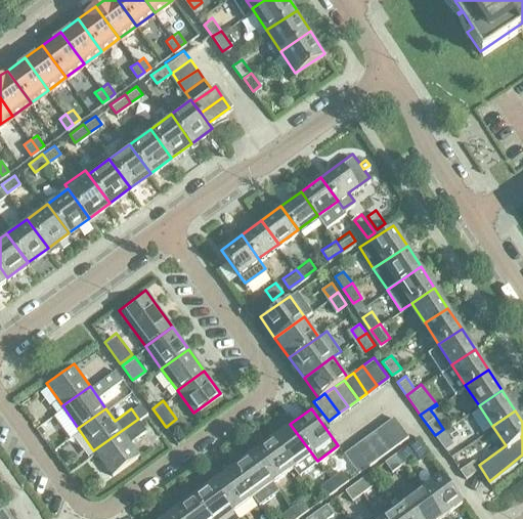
[(382,424),(396,443),(406,436),(392,417),(382,424)]
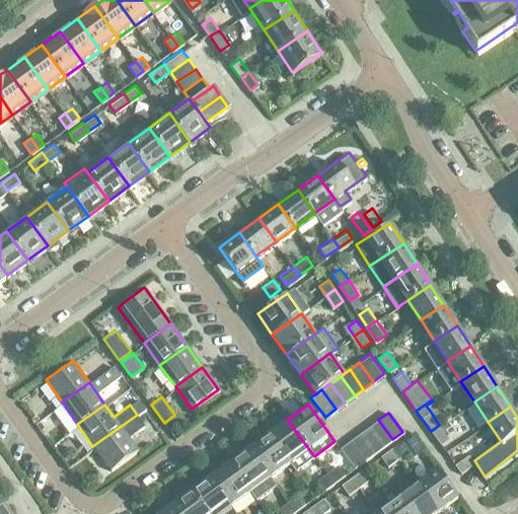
[(137,415),(92,446),(108,468),(137,449),(128,436),(144,425),(137,415)]
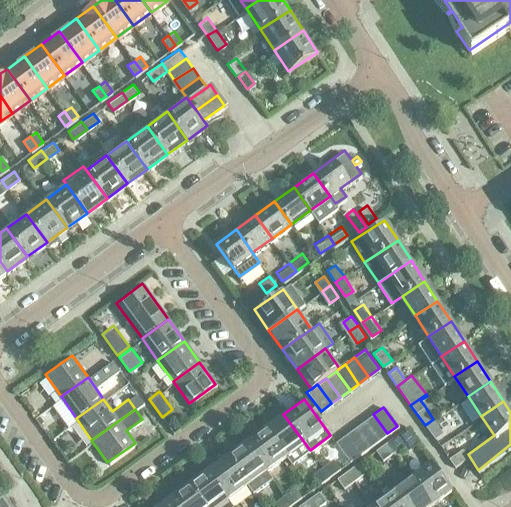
[(304,442),(283,414),(264,428),(284,456),(304,442)]
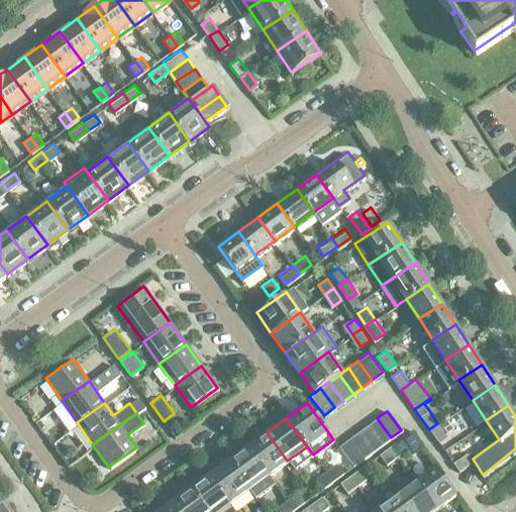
[(382,444),(391,437),(377,418),(368,424),(382,444)]
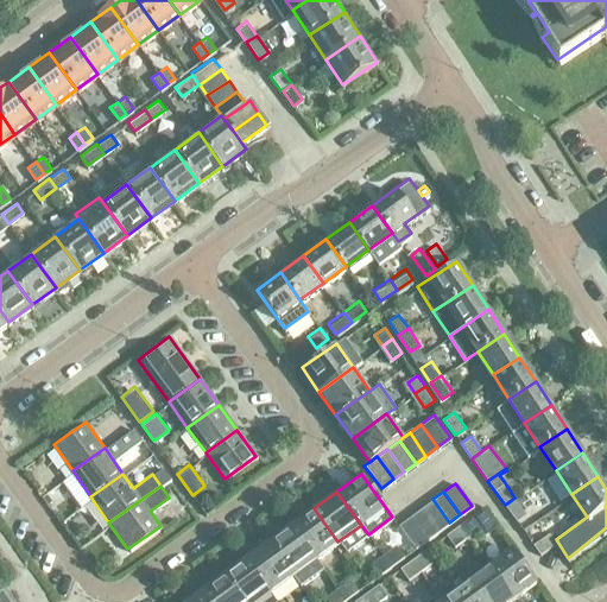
[(525,513),(514,498),(505,505),(516,519),(525,513)]
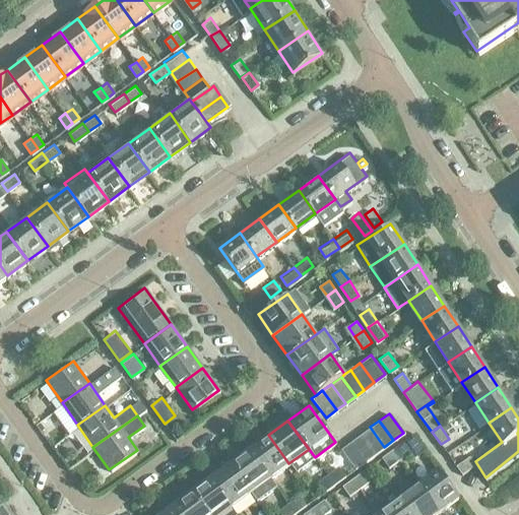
[(375,454),(384,447),(370,427),(360,434),(375,454)]
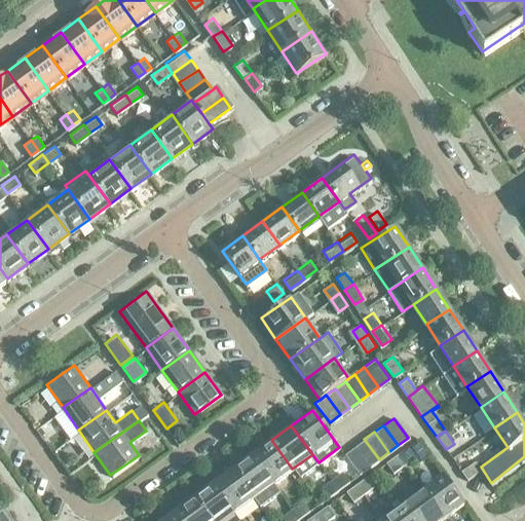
[(369,467),(379,459),(364,439),(354,446),(369,467)]
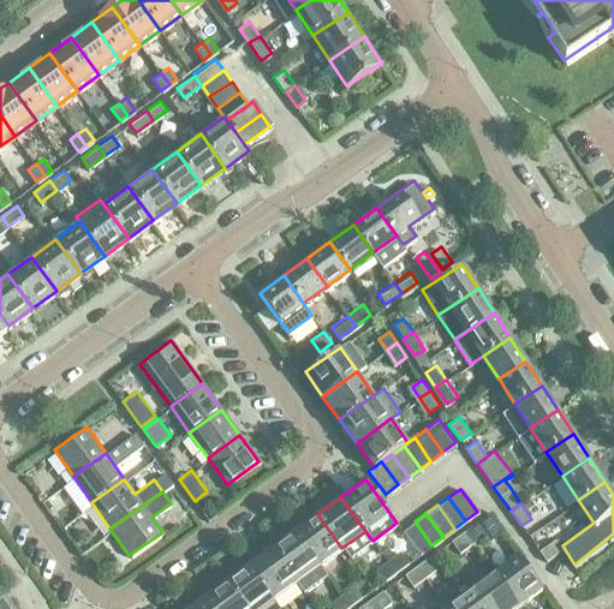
[(463,530),(471,542),(484,533),(488,538),(500,530),(488,513),(476,521),(463,530)]
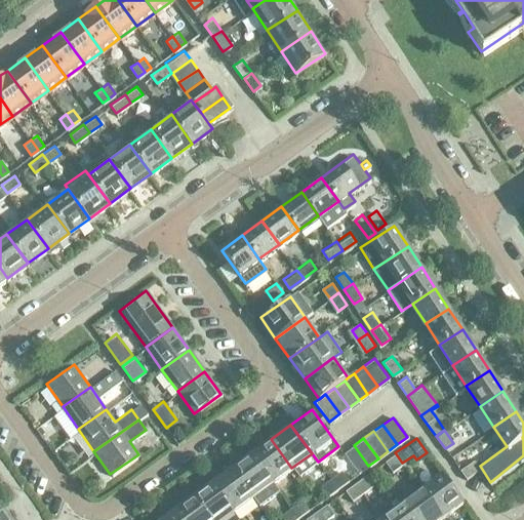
[(272,482),(291,468),(271,439),(250,453),(272,482)]
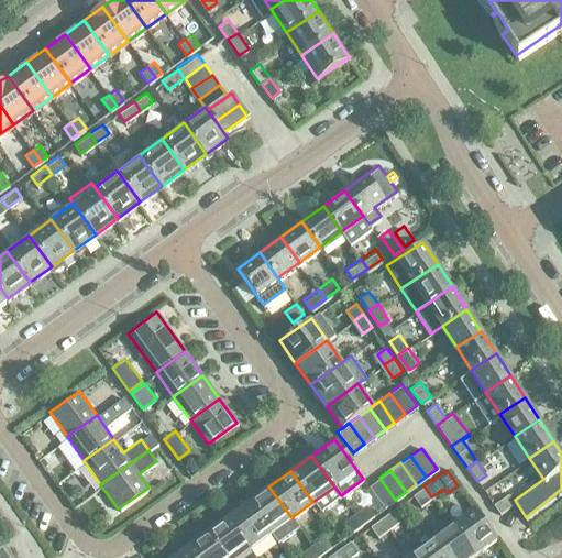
[(384,507),(395,500),(379,478),(367,487),(384,507)]
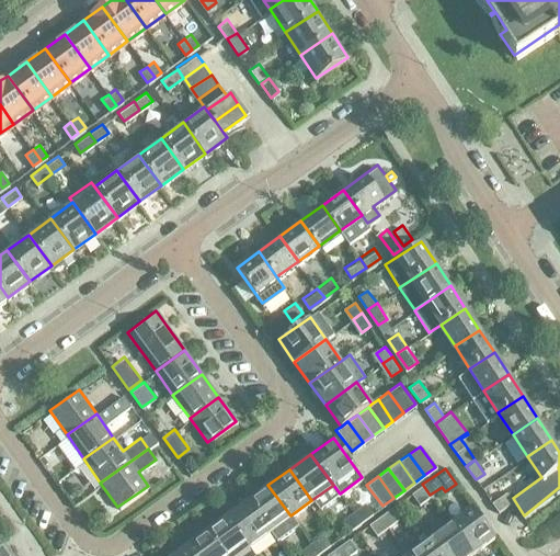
[(419,503),(430,495),(422,484),(411,492),(419,503)]
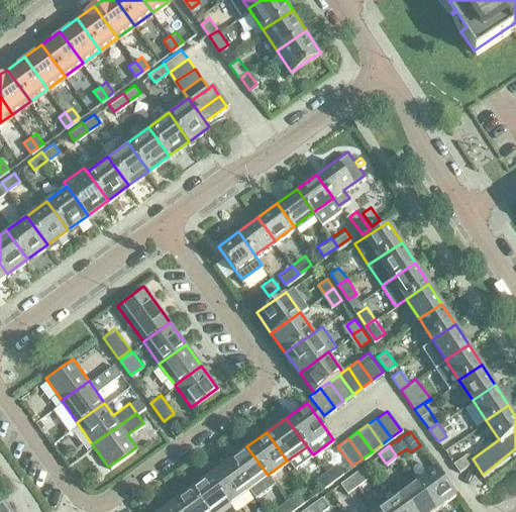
[(268,475),(246,446),(227,461),(247,489),(253,498),(274,483),(268,475)]
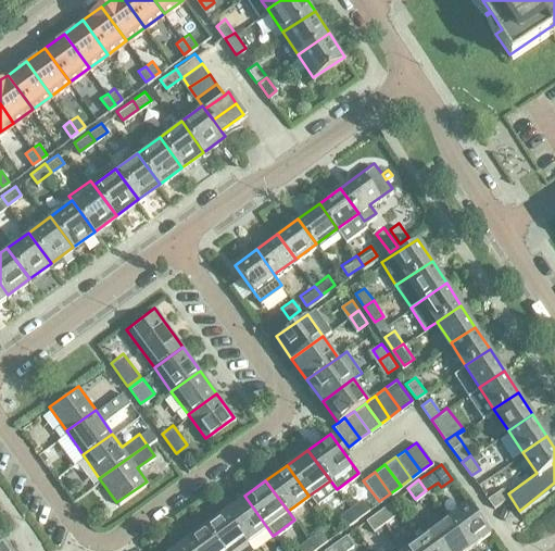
[(502,486),(487,497),(493,505),(508,496),(502,486)]
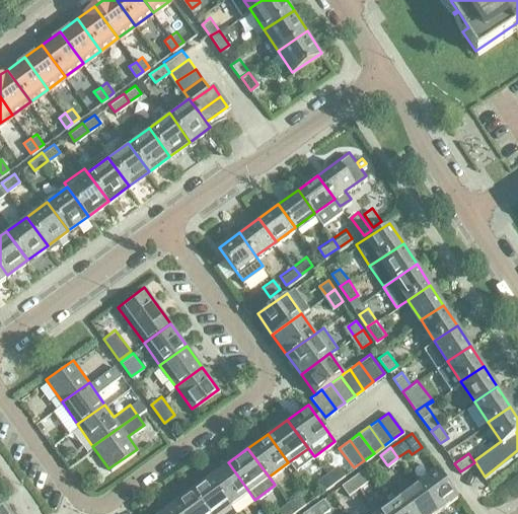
[(229,506),(248,491),(228,462),(208,476),(229,506)]
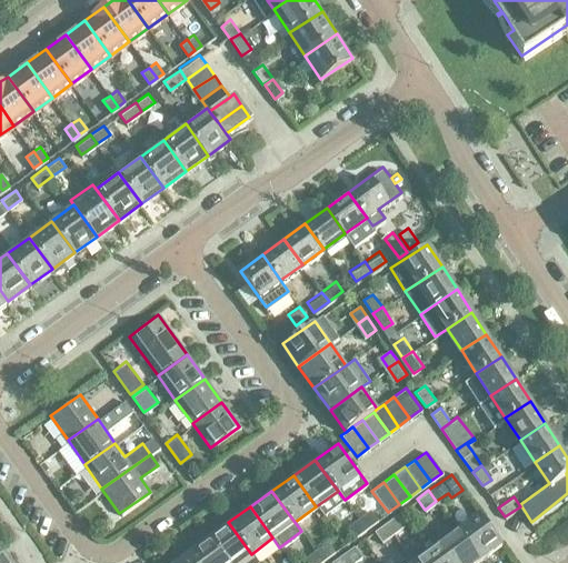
[(358,518),(366,529),(378,520),(369,509),(358,518)]
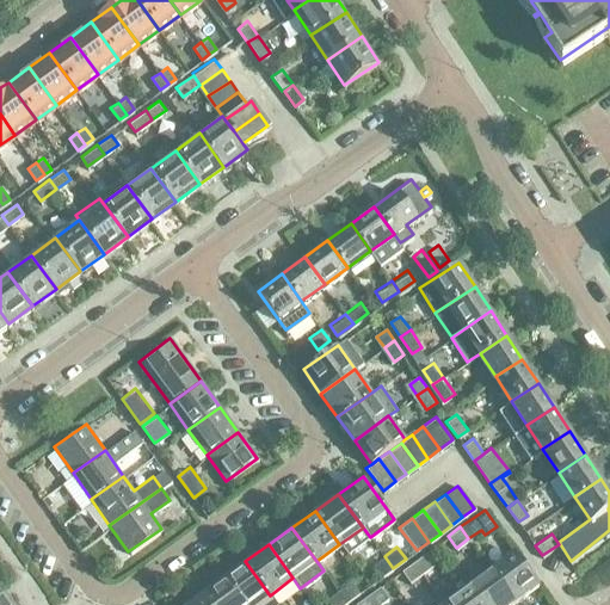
[(412,561),(420,573),(435,563),(426,551),(412,561)]
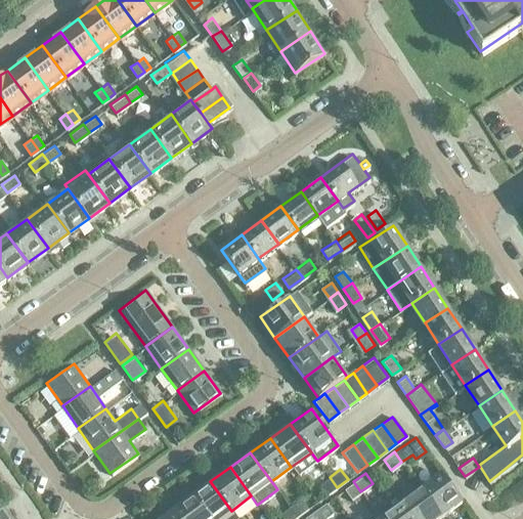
[(420,487),(440,516),(461,502),(440,473),(420,487)]
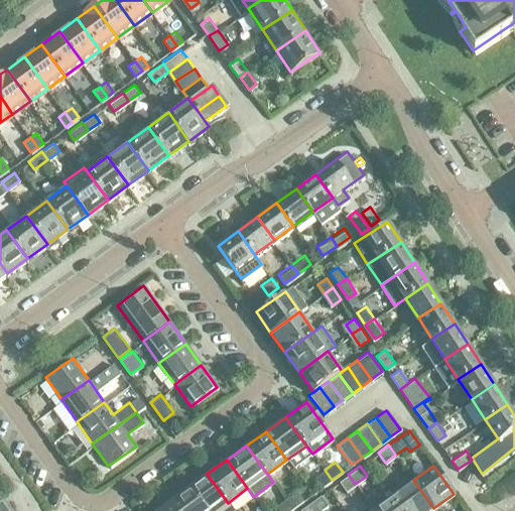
[(322,487),(332,480),(325,470),(314,477),(322,487)]
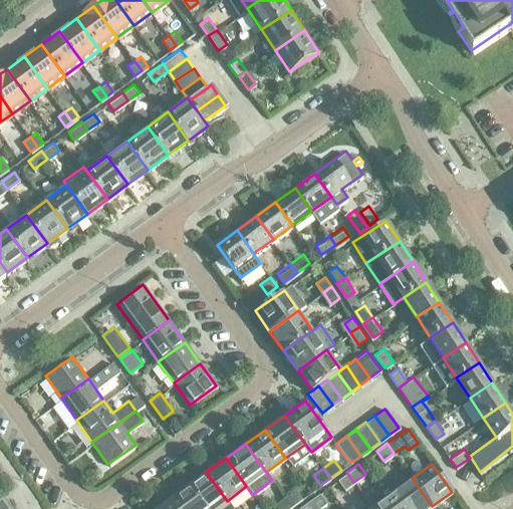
[(227,501),(206,472),(187,487),(202,508),(232,508),(227,501)]
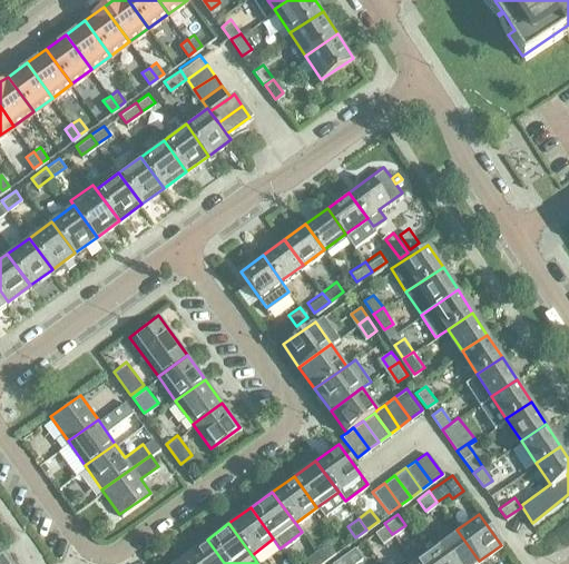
[(383,542),(392,534),(384,523),(375,531),(383,542)]
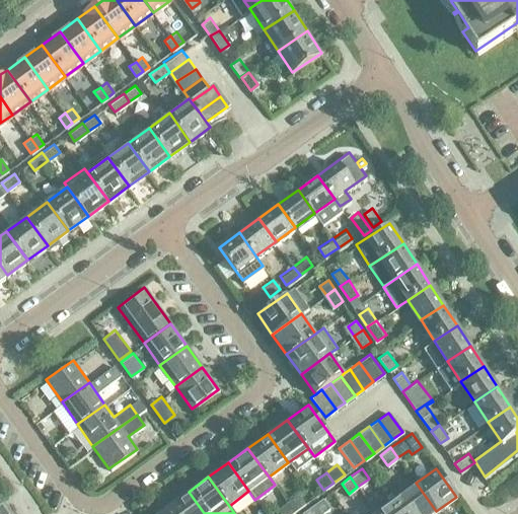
[(395,498),(408,513),(432,513),(436,511),(416,483),(395,498)]
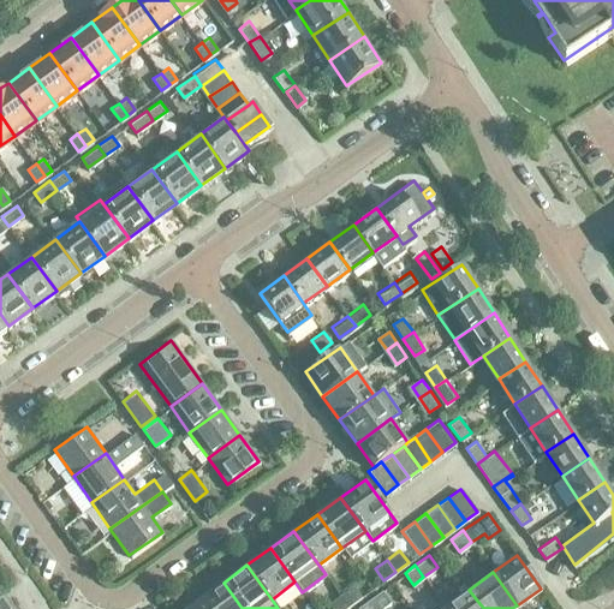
[(242,608),(224,583),(200,599),(207,608),(242,608)]
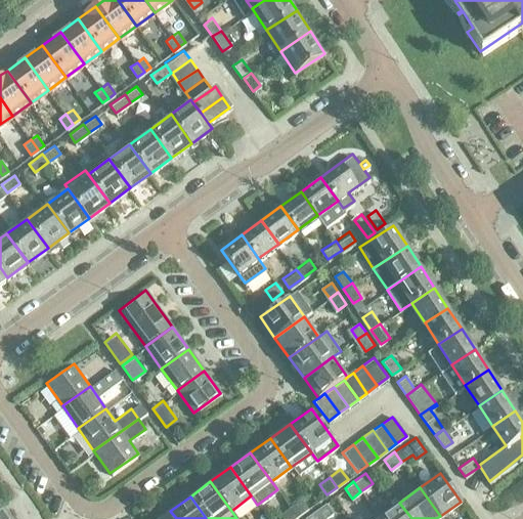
[(289,507),(296,516),(308,508),(301,498),(289,507)]
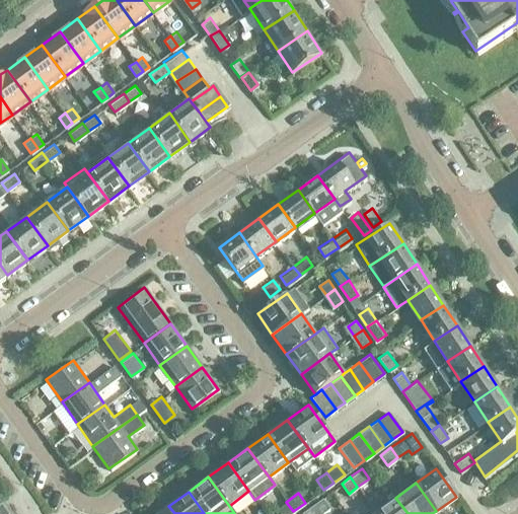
[(311,505),(317,513),(319,513),(329,507),(322,498),(311,505)]
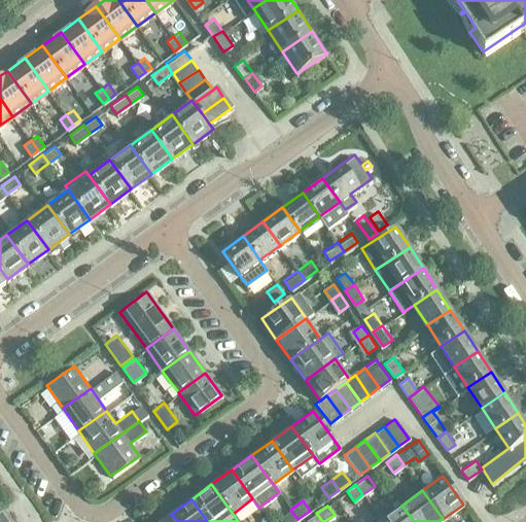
[(383,521),(414,521),(401,506),(382,520),(383,521)]
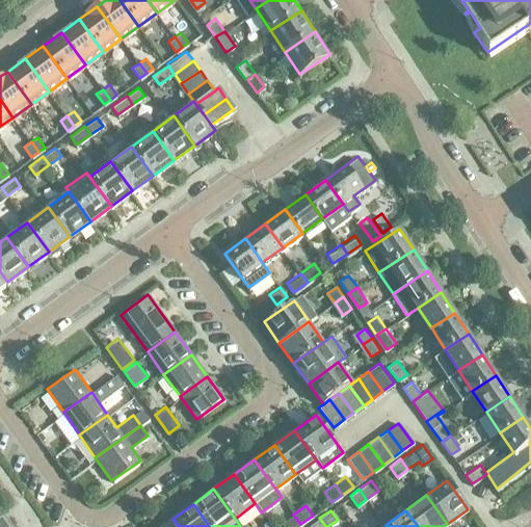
[(287,526),(296,526),(300,524),(293,515),(284,521),(287,526)]
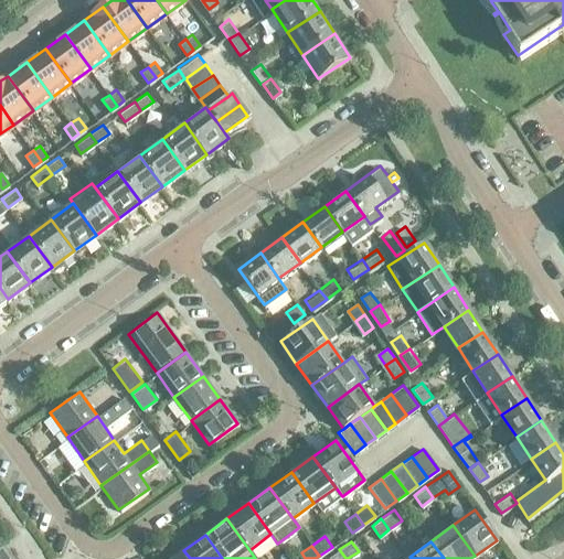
[(0,558),(10,558),(3,549),(0,551),(0,558)]
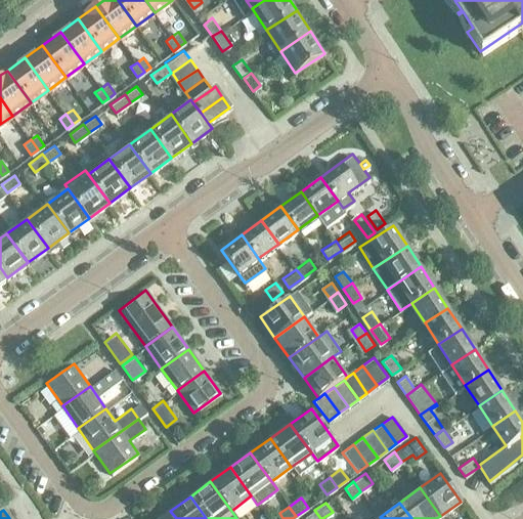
[(305,518),(320,518),(314,510),(304,518),(305,518)]
